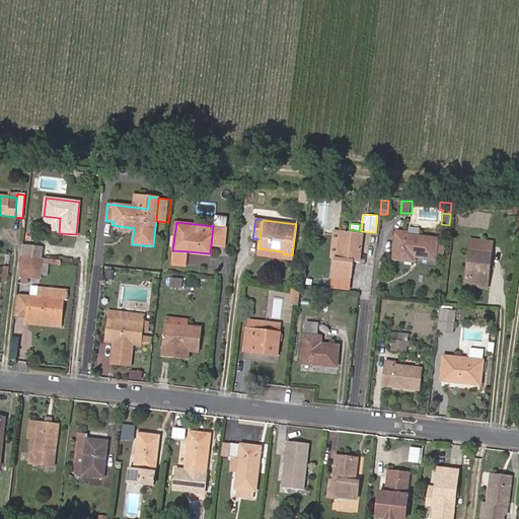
[(226,227),(213,226),(211,244),(223,246),(226,227)]
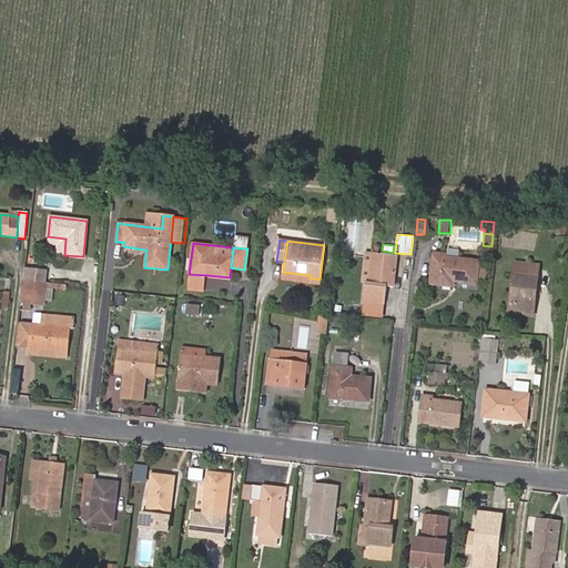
[(430,284),(453,287),(453,282),(476,284),(478,261),(446,257),(446,255),(434,253),(430,284)]
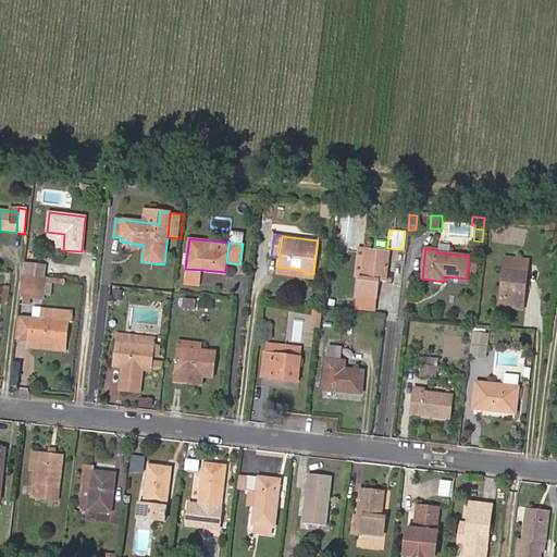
[(379,279),(386,280),(388,252),(366,249),(362,276),(359,276),(357,297),(376,299),(379,279)]
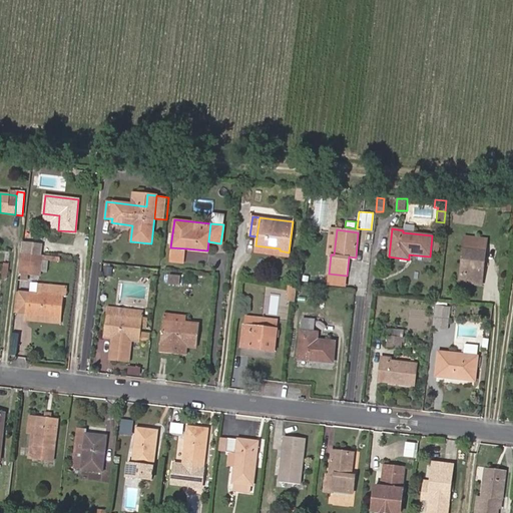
[(486,239),(465,237),(460,283),(482,286),(486,239)]
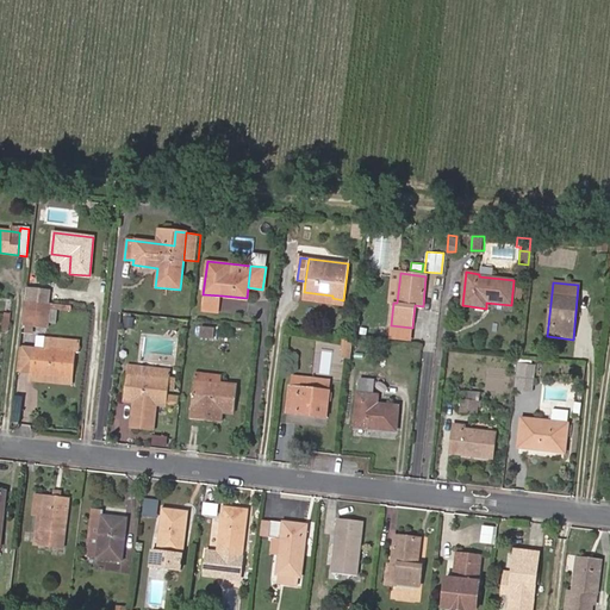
[(50,291),(27,288),(26,300),(41,302),(49,303),(50,291)]
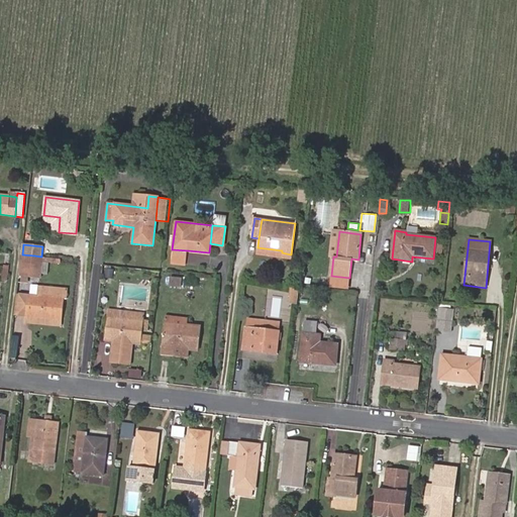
[(188,250),(172,249),(171,264),(187,266),(188,250)]
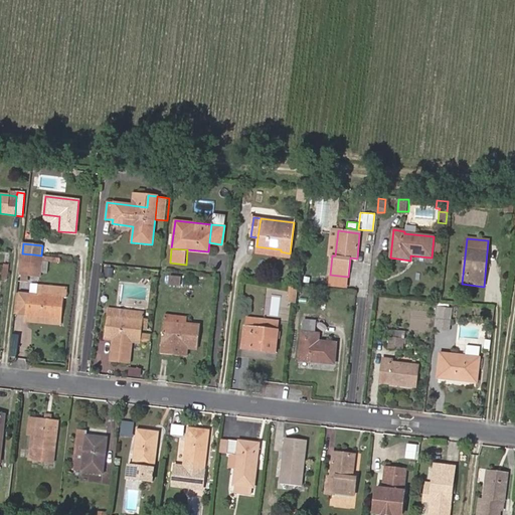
[(22,253),(20,271),(23,272),(31,273),(34,254),(22,253)]
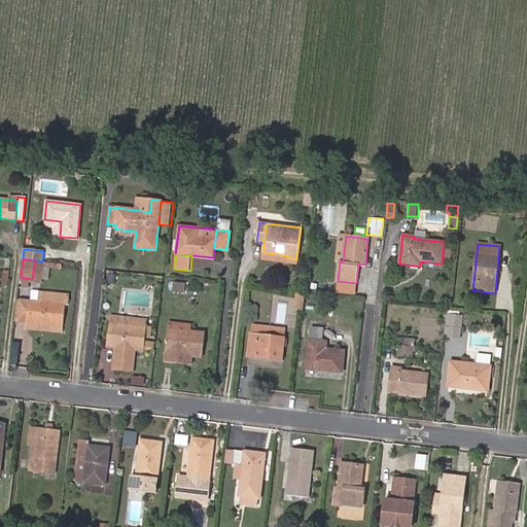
[(41,280),(43,261),(42,261),(35,260),(32,279),(41,280)]
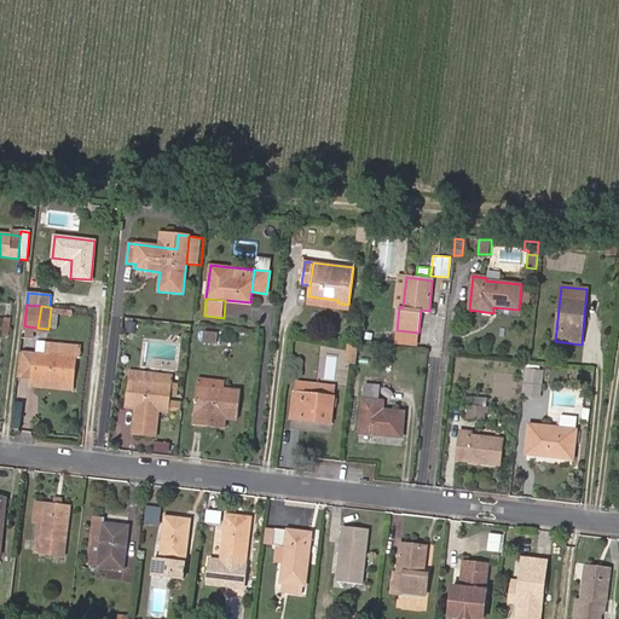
[(418,333),(397,330),(394,343),(416,346),(418,333)]
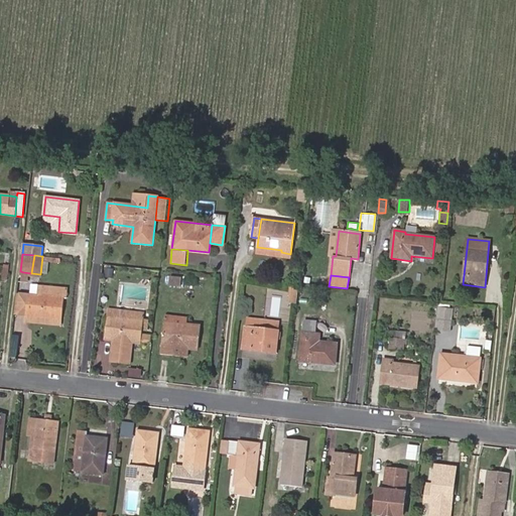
[(182,278),(170,276),(169,285),(181,286),(182,278)]
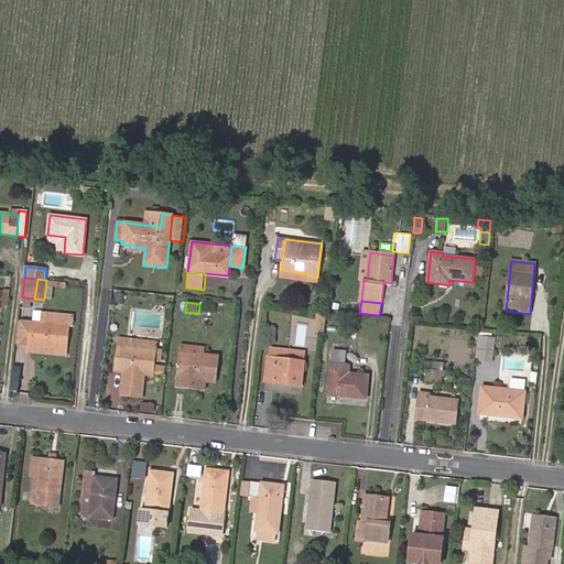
[(40,322),(69,325),(72,326),(73,316),(41,312),(40,322)]
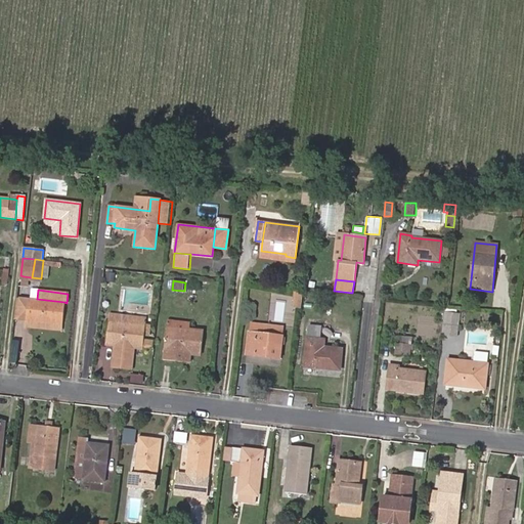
[(289,307),(300,307),(301,291),(291,290),(289,307)]
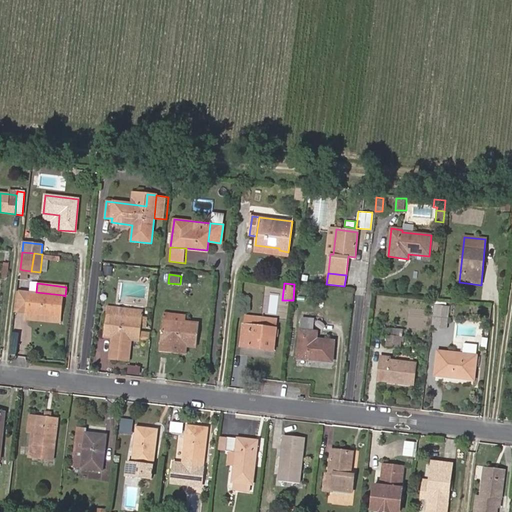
[(16,312),(25,313),(28,291),(19,291),(16,312)]
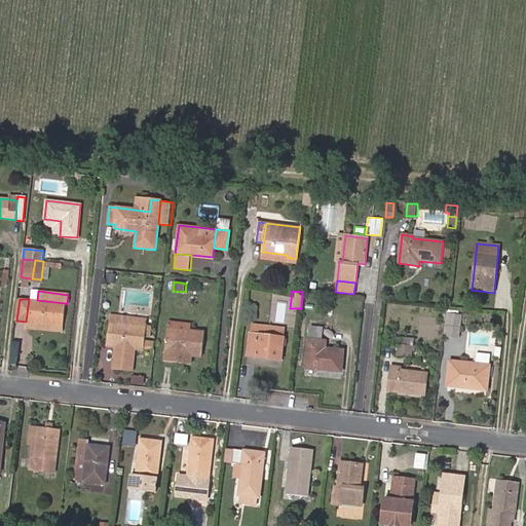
[(29,299),(26,322),(62,326),(65,303),(37,300),(29,299)]
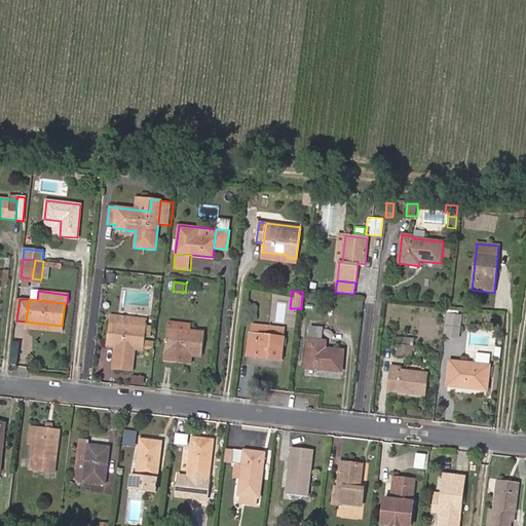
[(461,315),(445,314),(443,335),(459,337),(461,315)]
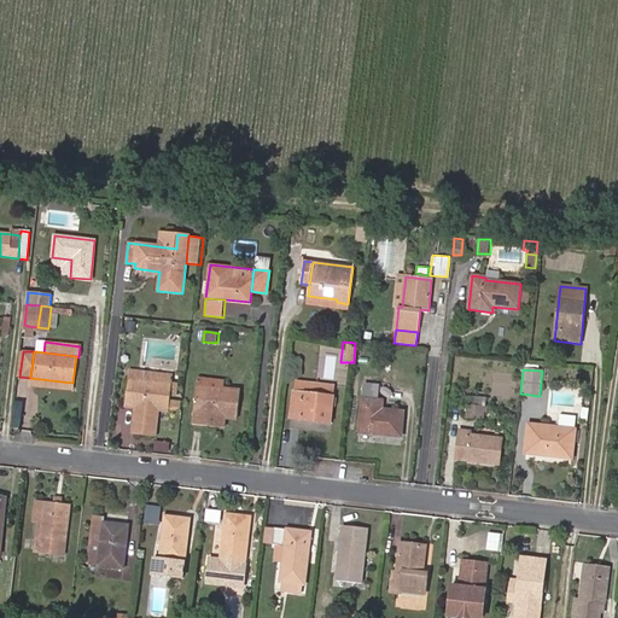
[(130,371),(129,379),(170,384),(172,375),(130,371)]
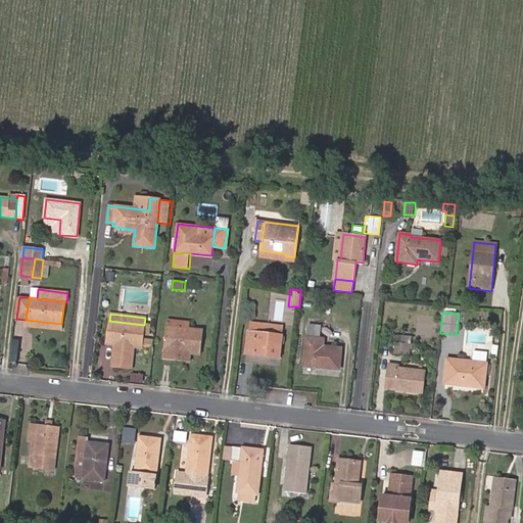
[(186,330),(189,330),(190,323),(168,320),(167,328),(186,330)]
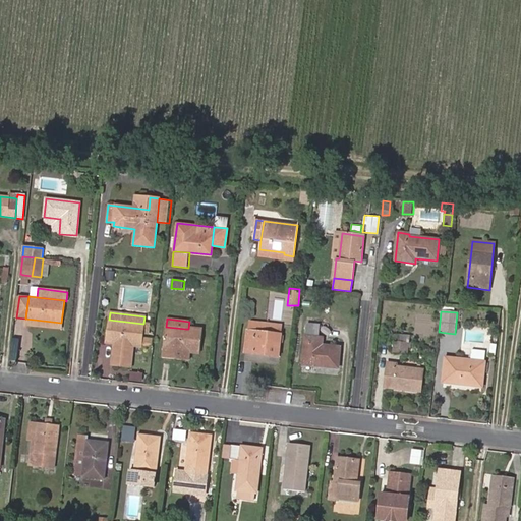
[(143,324),(109,320),(106,341),(116,342),(113,365),(130,367),(133,345),(141,346),(150,347),(151,339),(142,338),(143,324)]
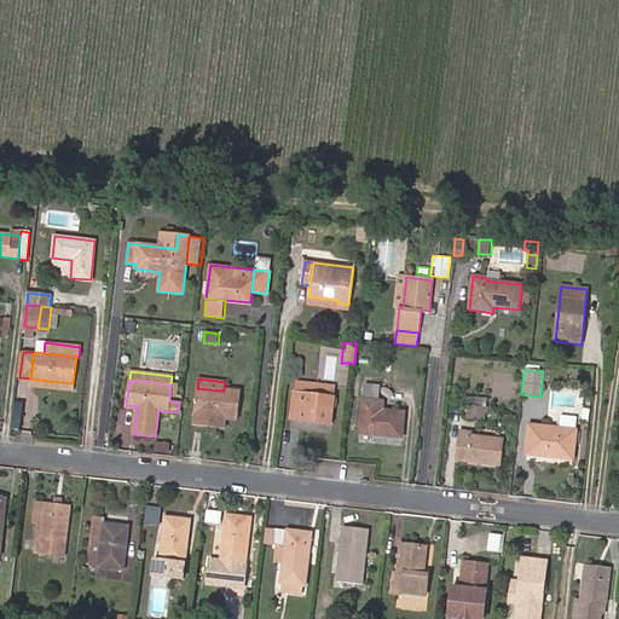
[(35,411),(38,388),(30,387),(28,410),(35,411)]
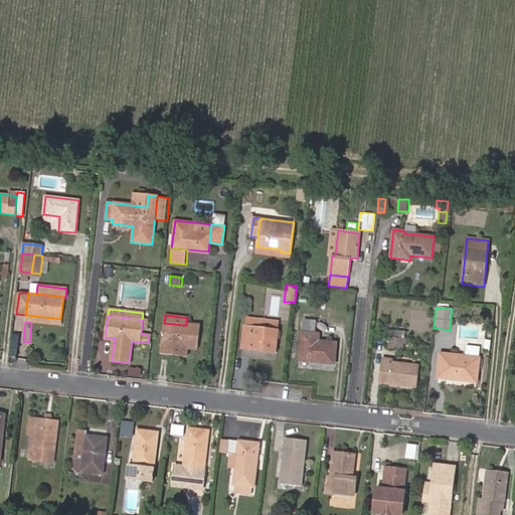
[(197,349),(199,327),(186,325),(183,325),(164,323),(160,354),(171,355),(173,346),(188,347),(197,349)]
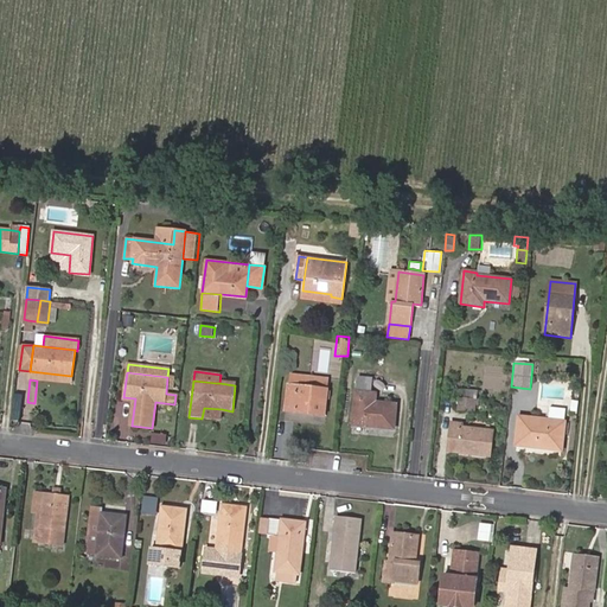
[(394,429),(396,404),(376,402),(376,394),(369,393),(369,383),(359,382),(358,391),(356,391),(352,425),(394,429)]
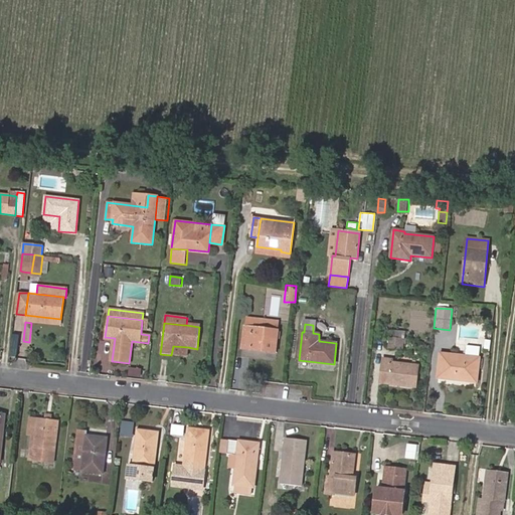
[(250,344),(249,350),(276,353),(279,330),(244,327),(242,343),(250,344)]
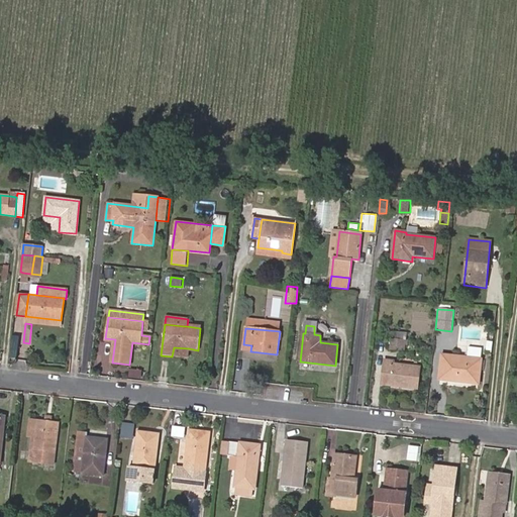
[(403,350),(404,340),(392,338),(390,349),(403,350)]
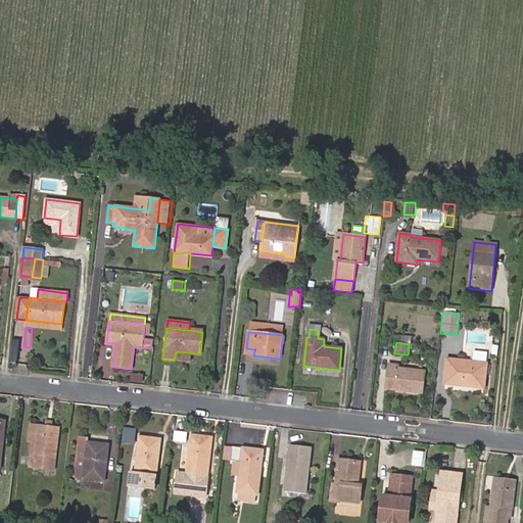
[(475,350),(473,363),(487,364),(488,352),(475,350)]
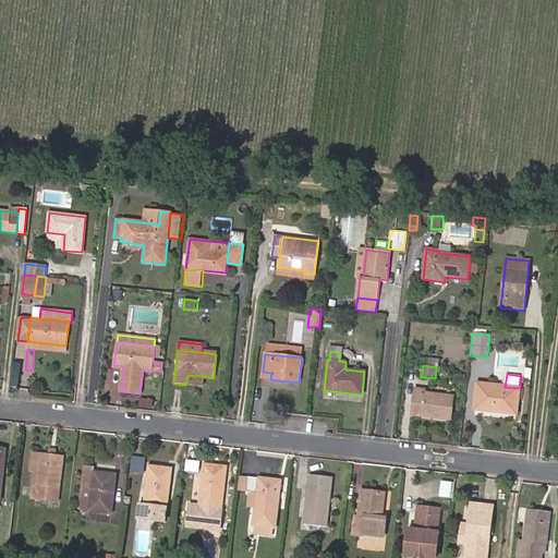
[(204,376),(187,375),(185,385),(202,387),(204,376)]
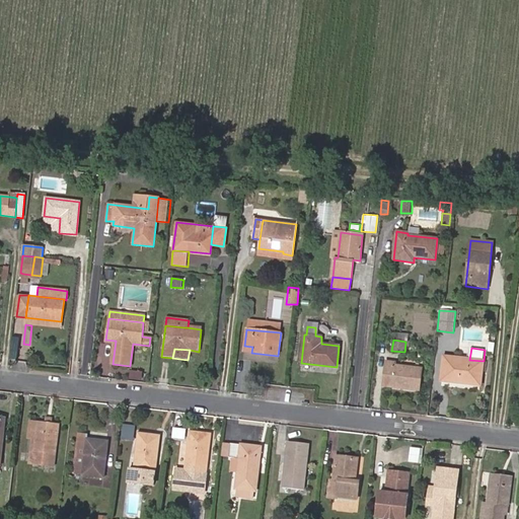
[(480,385),(484,361),(469,360),(444,357),(441,380),(480,385)]
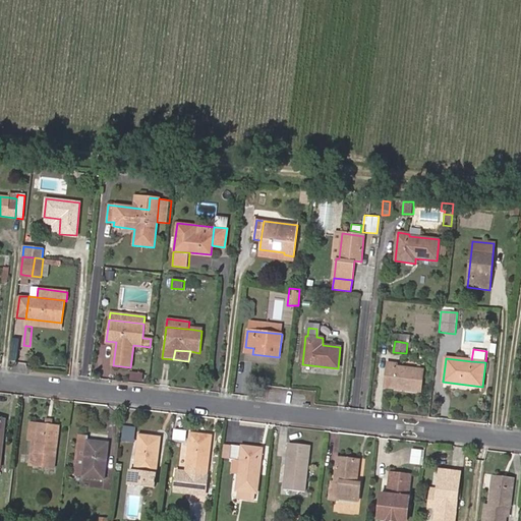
[(420,392),(422,370),(396,366),(397,364),(388,363),(385,388),(420,392)]
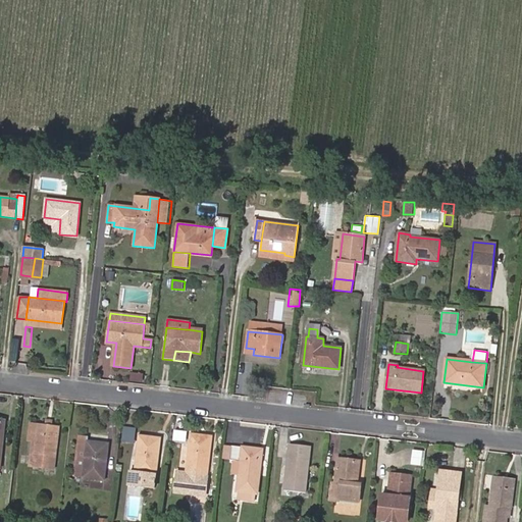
[(28,466),(32,466),(38,424),(31,423),(28,441),(32,442),(28,466)]
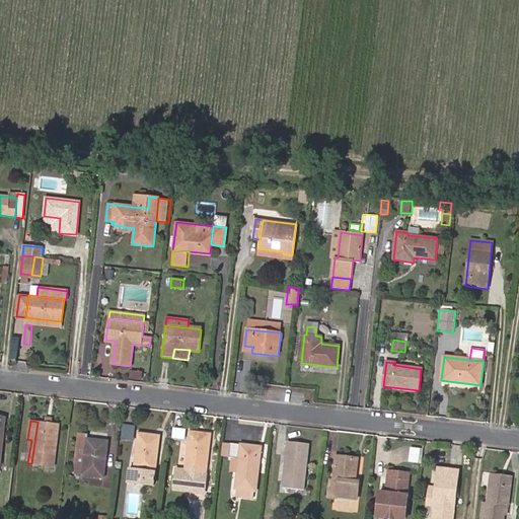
[(38,422),(31,463),(54,467),(60,425),(52,424),(45,423),(38,422)]
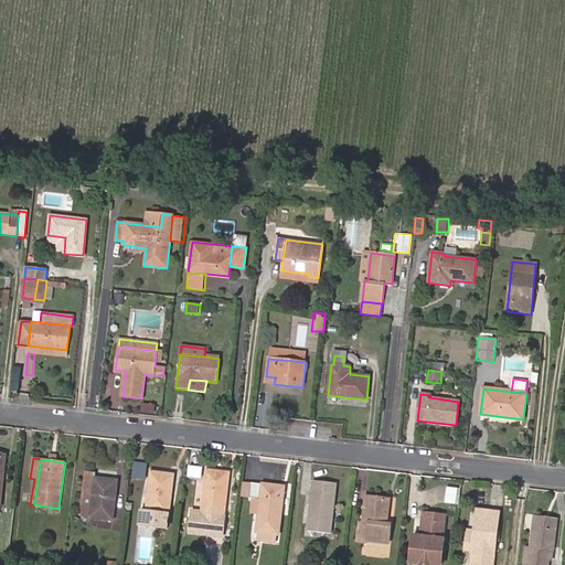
[(146,480),(148,464),(135,462),(132,478),(146,480)]
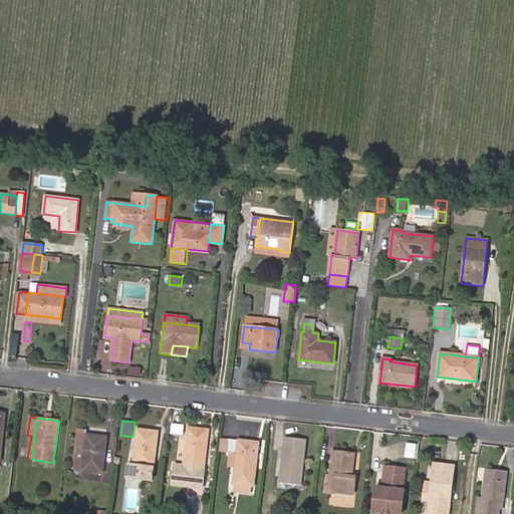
[(209,430),(187,427),(183,467),(175,466),(172,485),(183,486),(184,481),(203,483),(209,430)]
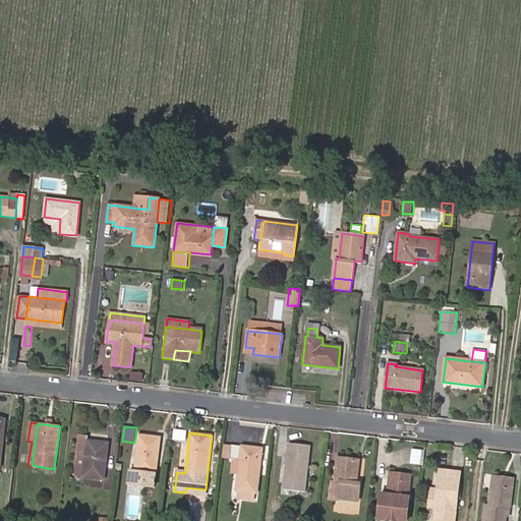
[(134,472),(129,471),(127,484),(155,487),(161,438),(139,436),(134,472)]
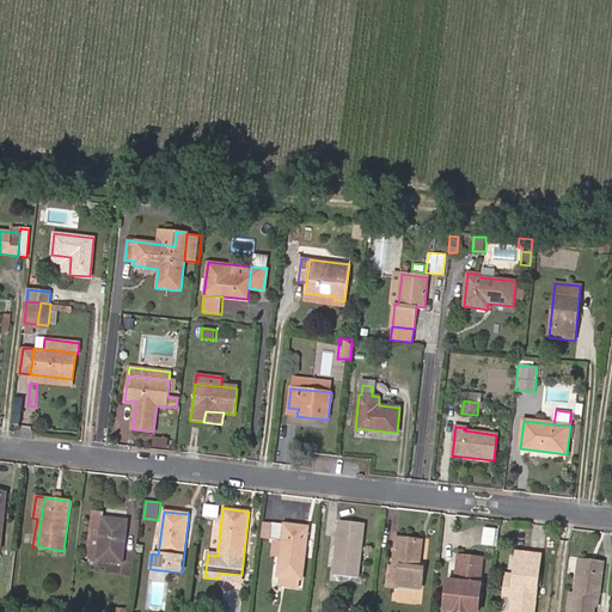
[(89,561),(96,561),(101,516),(93,515),(89,561)]
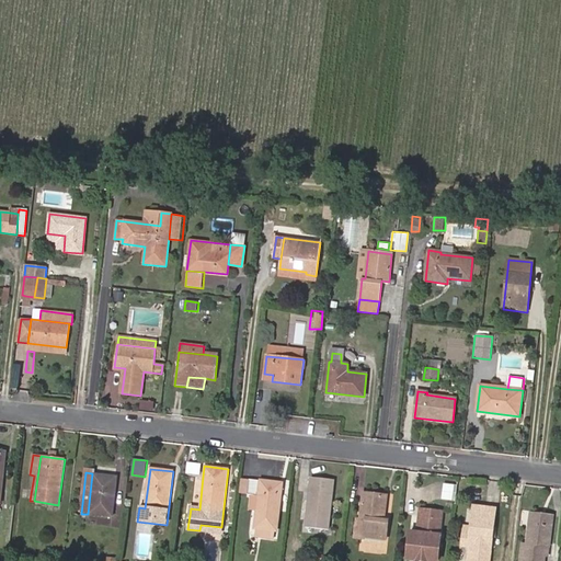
[(92,473),(88,514),(113,517),(117,476),(92,473)]
